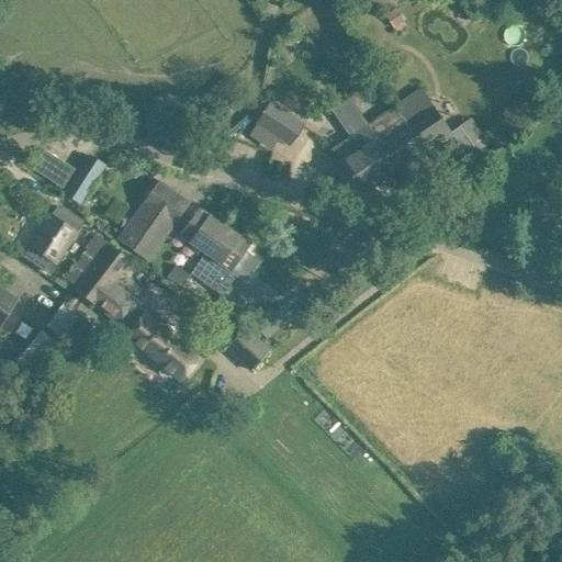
[(408,0),(394,0),(401,10),(412,4),(408,0)]
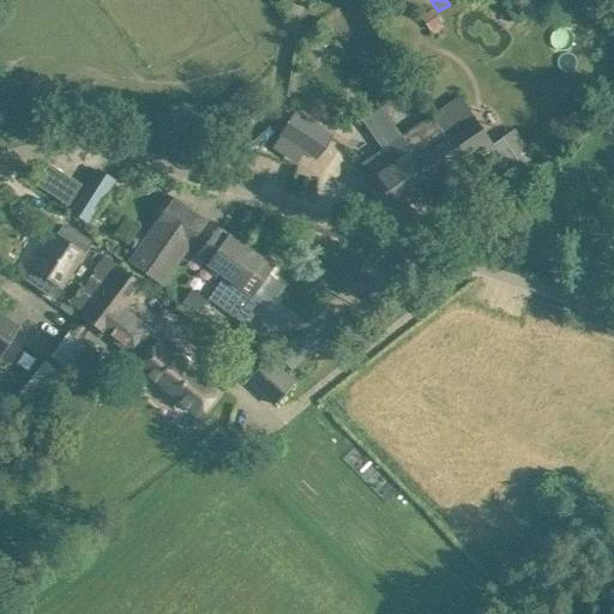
[(309,104),(324,112),(332,97),(317,89),(309,104)]
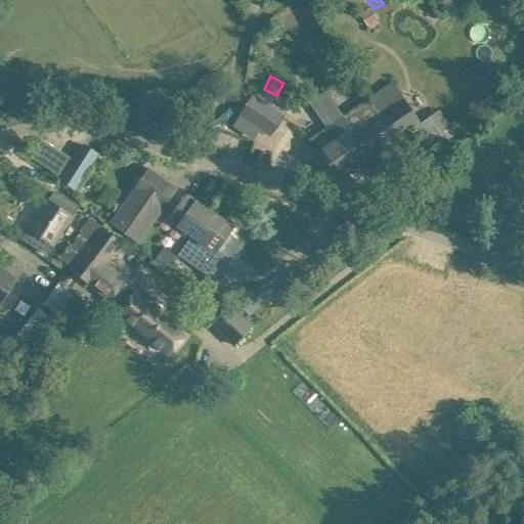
[(392,83),(366,100),(405,157),(430,139),(439,151),(447,146),(444,142),(428,119),(421,124),(409,107),(392,83)]
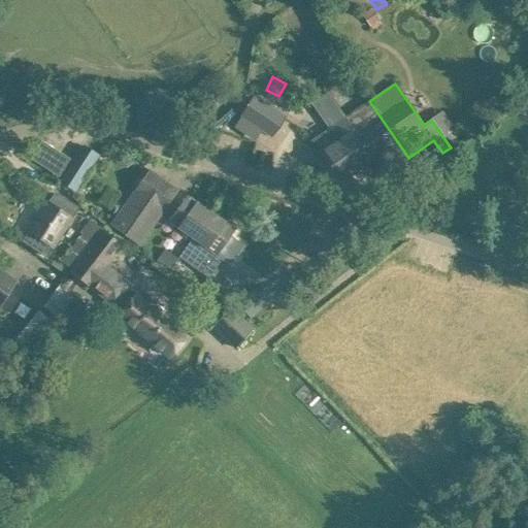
[(527,87),(526,86),(512,100),(521,109),(527,102),(527,87)]
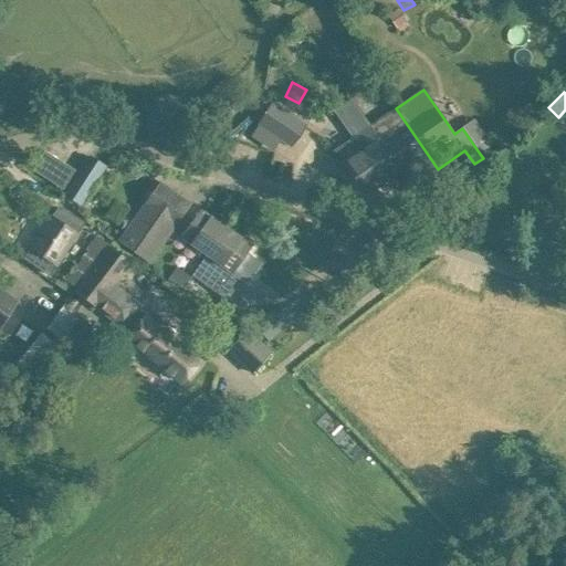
[(273,105),(259,125),(280,138),(293,146),(306,126),(273,105)]
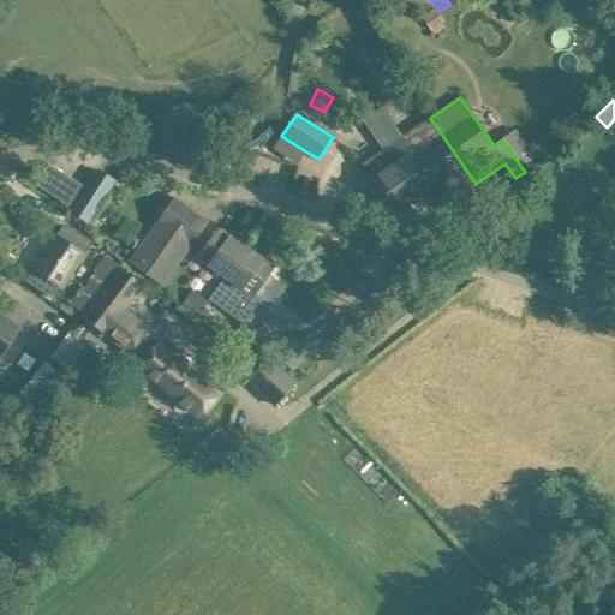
[(430,118),(402,137),(434,183),(433,184),(447,203),(476,184),(430,118)]
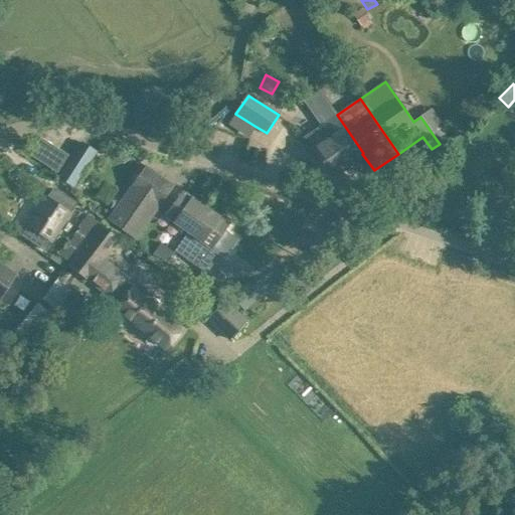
[(484,106),(472,117),(480,125),(492,113),(484,106)]
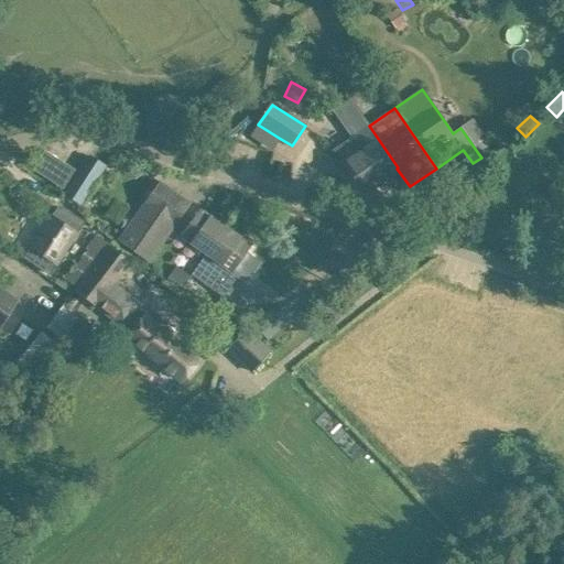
[(472,119),(461,127),(461,128),(478,153),(490,145),(472,119)]
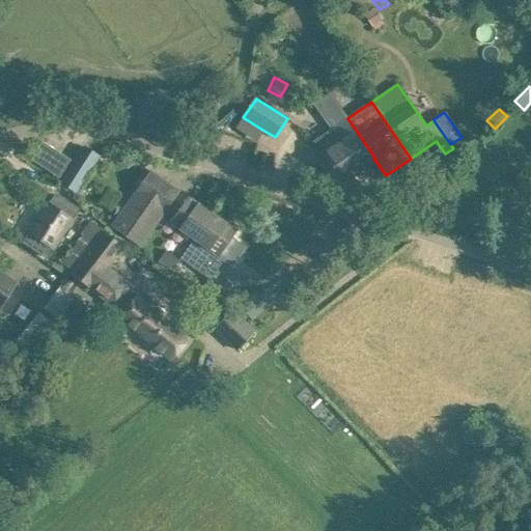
[(347,118),(314,142),(341,180),(373,159),(374,158),(347,118)]
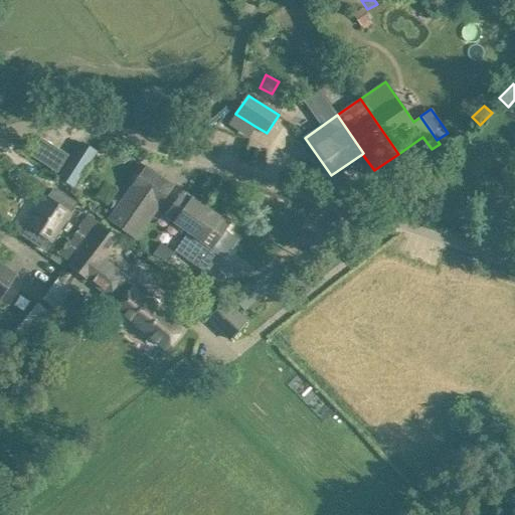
[(58,177),(73,187),(96,152),(81,143),(58,177)]
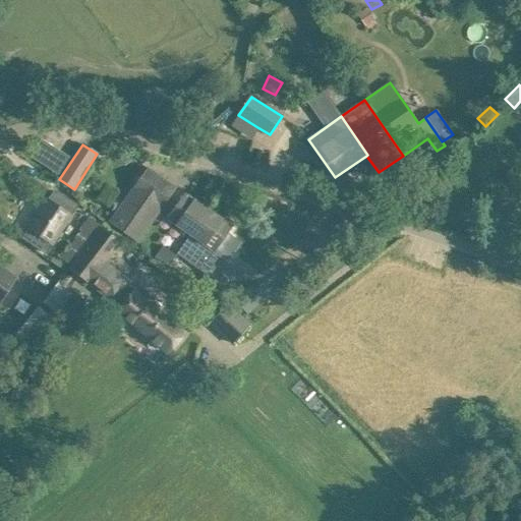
[(137,240),(175,187),(148,168),(133,188),(133,189),(126,198),(128,200),(112,222),(137,240)]
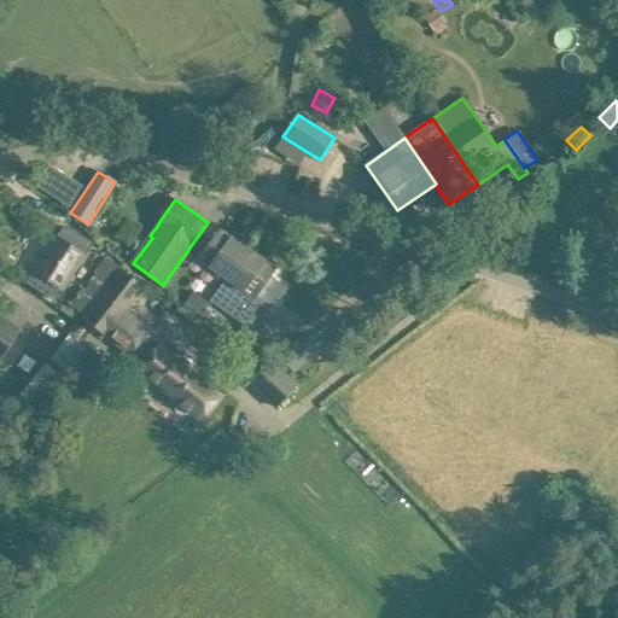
[(36,272),(29,283),(56,301),(92,245),(65,228),(58,239),(54,235),(31,269),(36,272)]
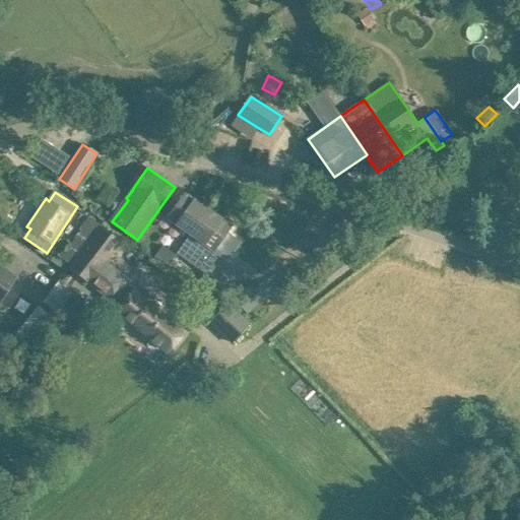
[(190,235),(207,210),(185,194),(168,218),(190,235)]
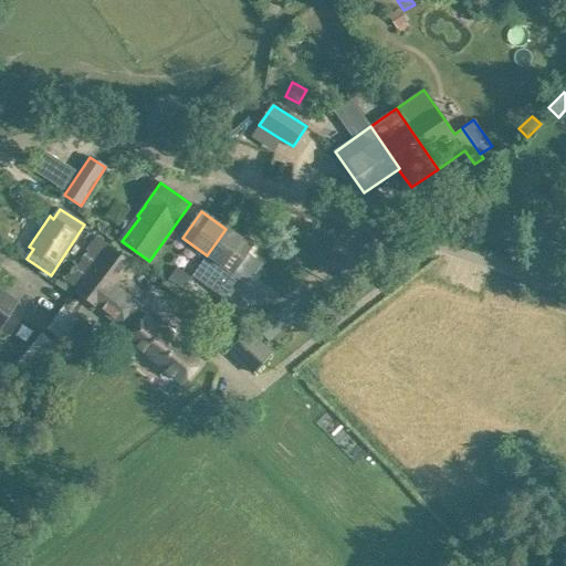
[(207,255),(192,274),(218,293),(233,272),(242,279),(248,282),(258,268),(257,268),(260,264),(255,261),(245,253),(251,247),(226,229),(207,255)]
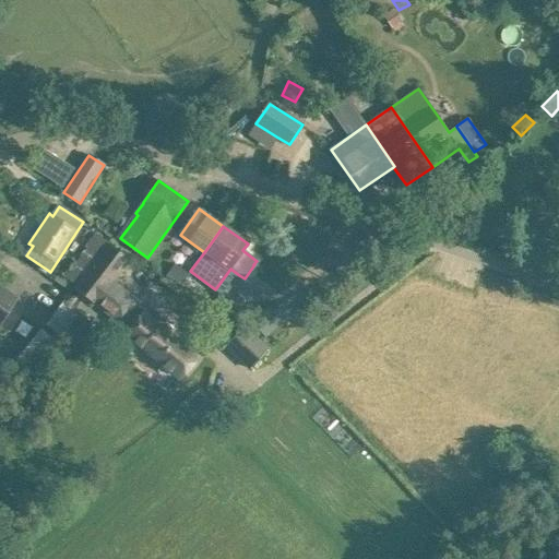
[(114,281),(130,261),(98,235),(83,257),(92,264),(76,283),(129,330),(126,334),(180,378),(198,357),(135,307),(140,302),(114,281)]
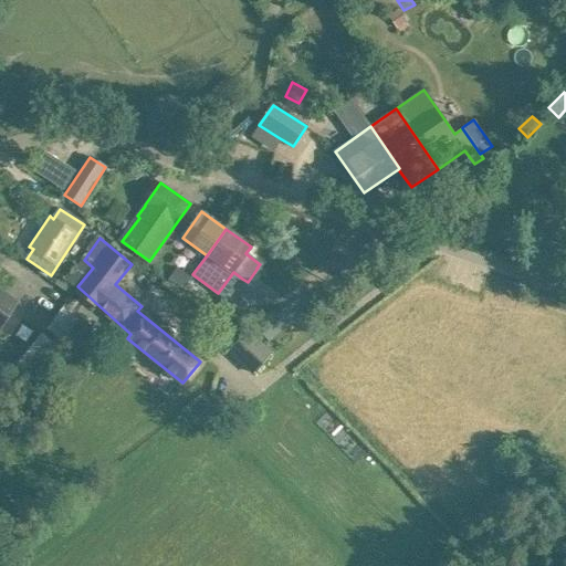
[(191,278),(177,268),(169,279),(184,289),(191,278)]
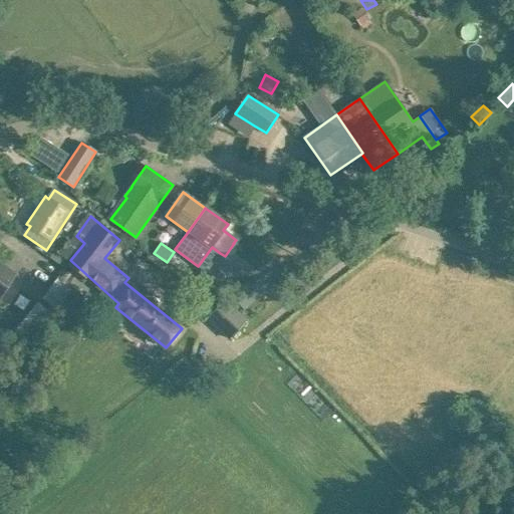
[(0,296),(15,273),(0,264),(0,296)]
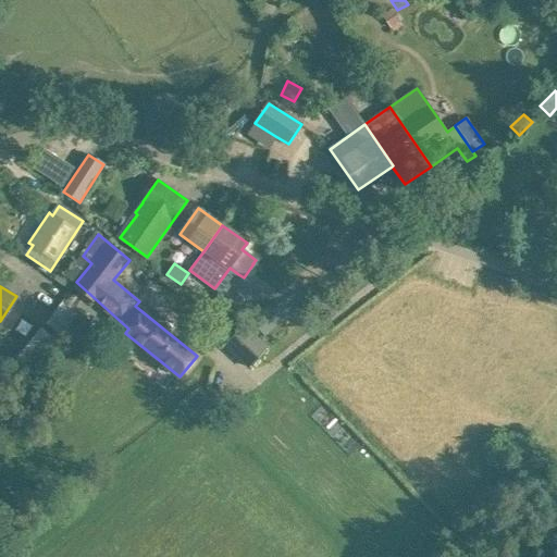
[(63,300),(46,323),(66,338),(76,326),(78,329),(86,318),(78,312),(63,300)]
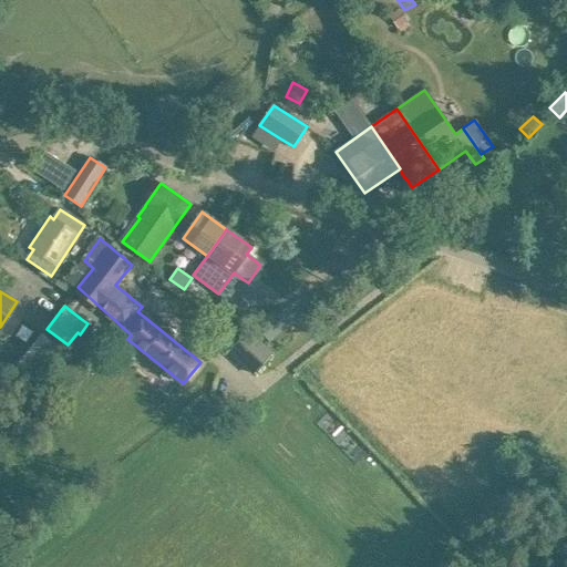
[(278,307),(256,329),(272,344),(295,323),(278,307)]
